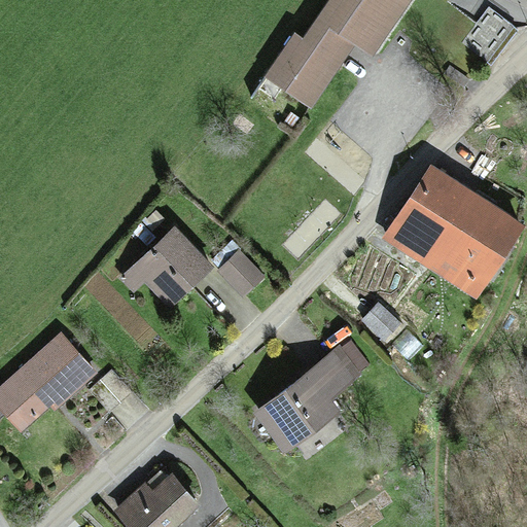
[(414,0),(327,0),(303,37),(293,32),(264,76),(311,107),(354,43),(376,58),(414,0)]
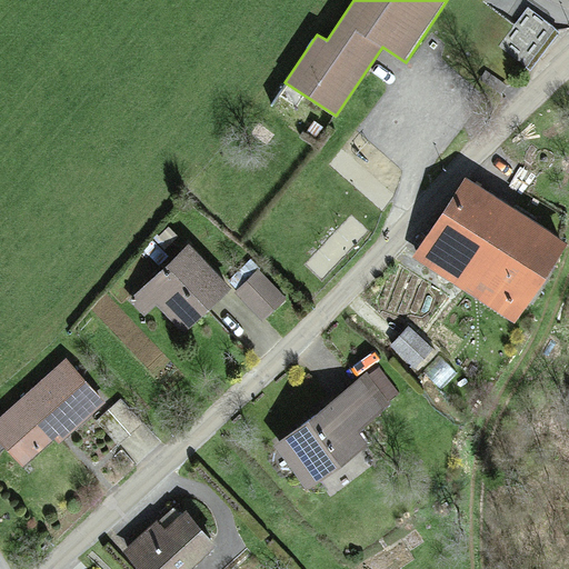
[(529,8),(499,45),(526,66),(556,29),(529,8)]
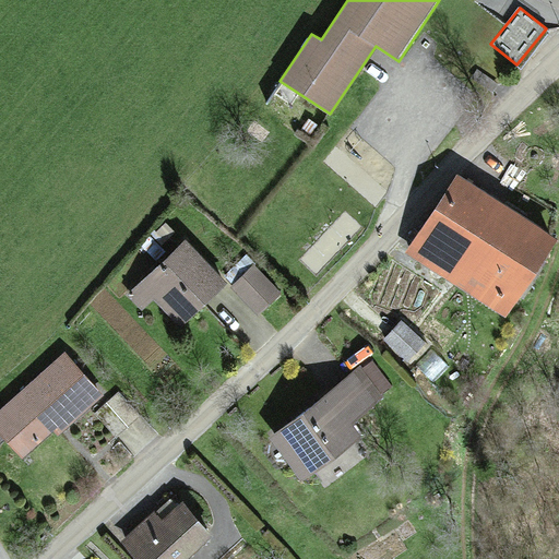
[(546,28),(516,64),(521,68),(549,32),(546,28)]
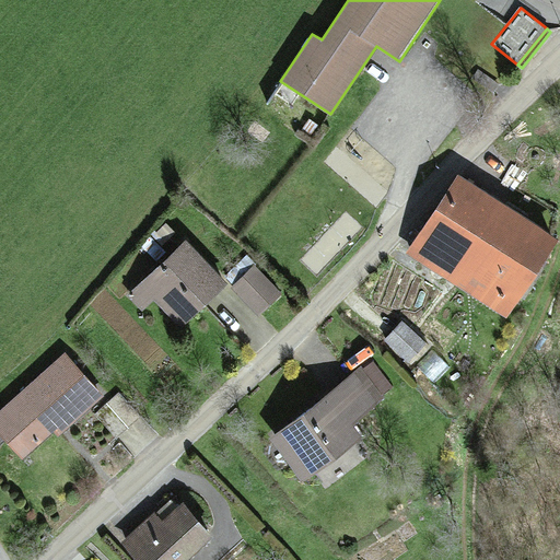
[(544,225),(459,175),(411,256),(496,306),(544,225)]
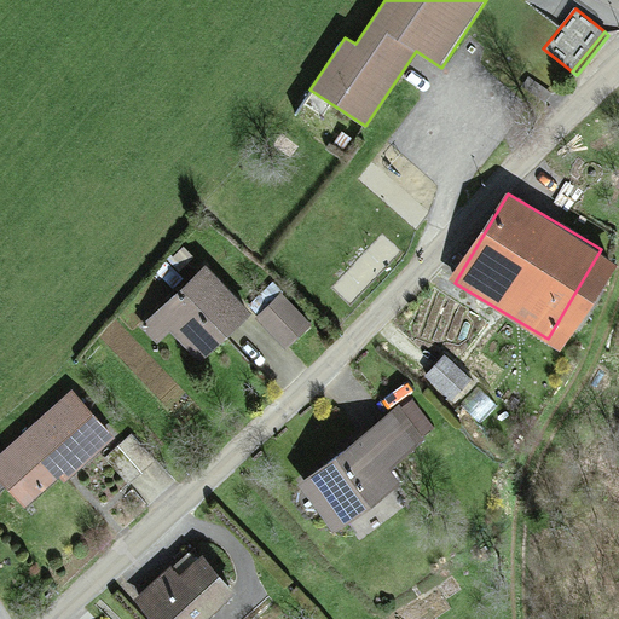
[(242,310),(201,265),(138,322),(158,343),(171,333),(191,356),(242,310)]
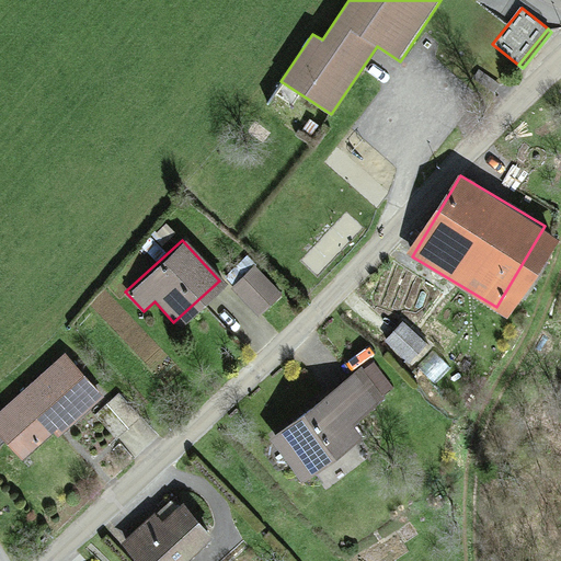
[(98,396),(60,354),(0,408),(0,437),(23,462),(98,396)]
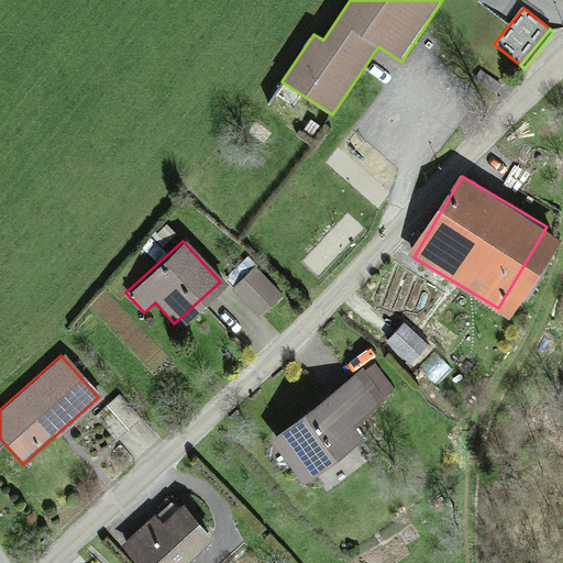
[(383,387),(367,365),(263,440),(293,482),(367,428),(353,409),(383,387)]
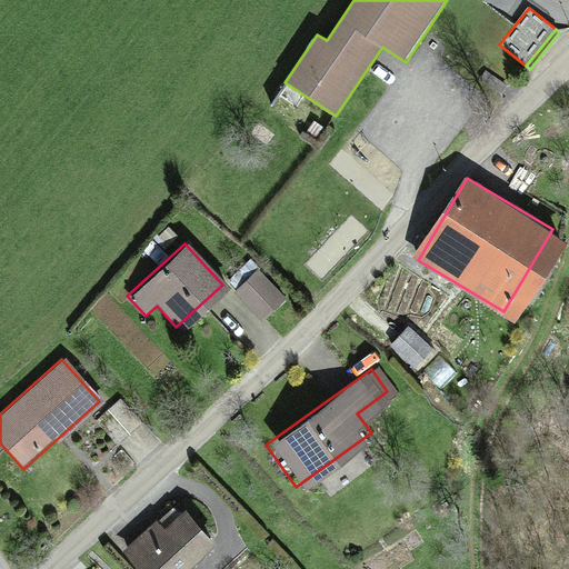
[(178,506),(127,552),(141,568),(180,568),(211,541),(178,506)]
